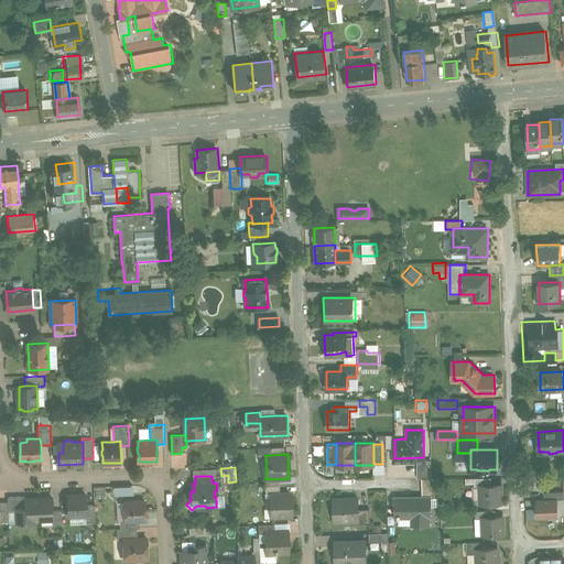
[(491,477),(475,478),(475,487),(481,487),(481,486),(491,486),(491,477)]
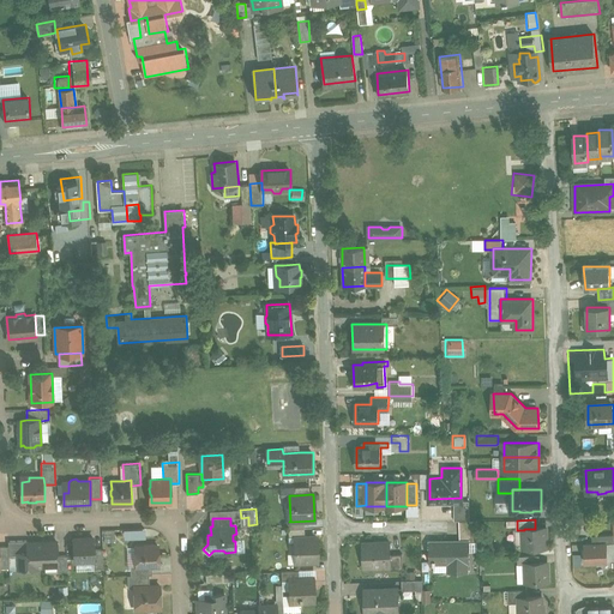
[(480,521),(461,521),(461,541),(469,541),(469,542),(480,541),(480,521)]
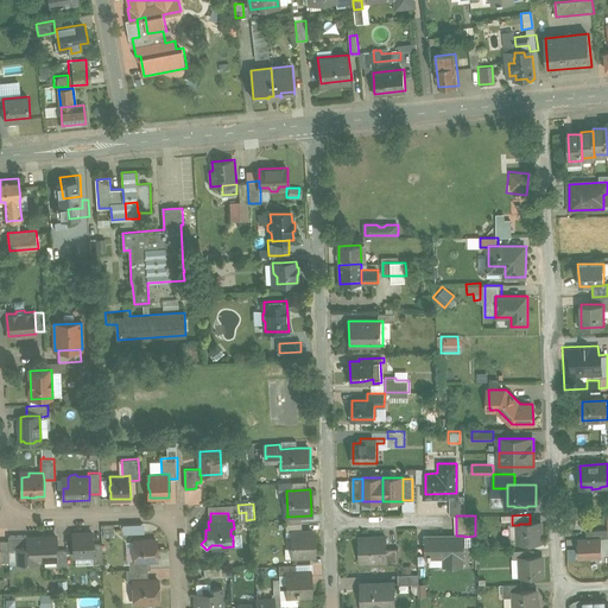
[(140,532),(139,523),(118,524),(118,532),(140,532)]
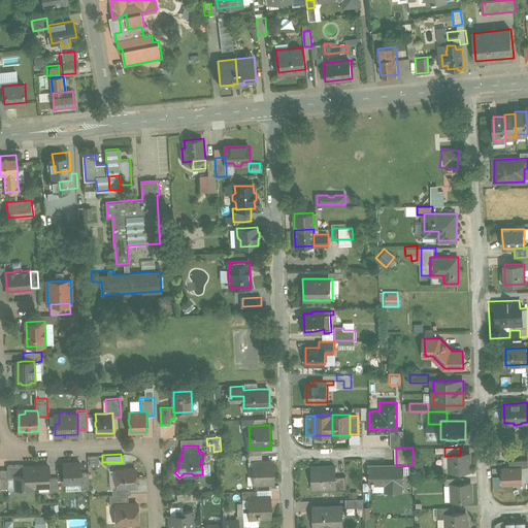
[(262,454),(248,455),(249,463),(254,463),(254,462),(262,462),(262,454)]
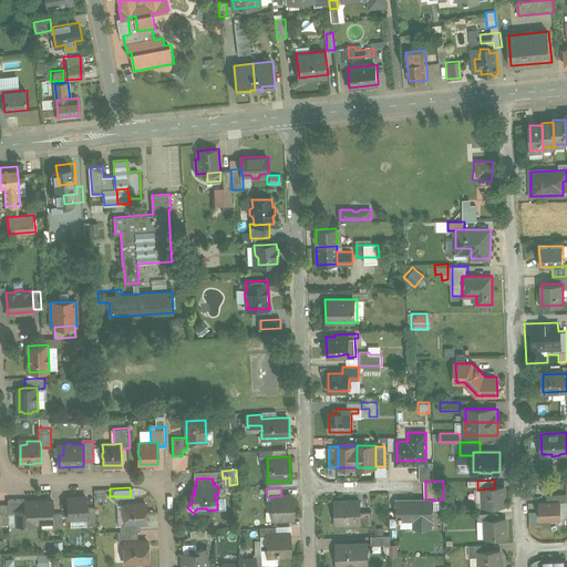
[(506,507),(506,488),(494,488),(484,488),(484,490),(485,505),(491,505),(491,507),(506,507)]
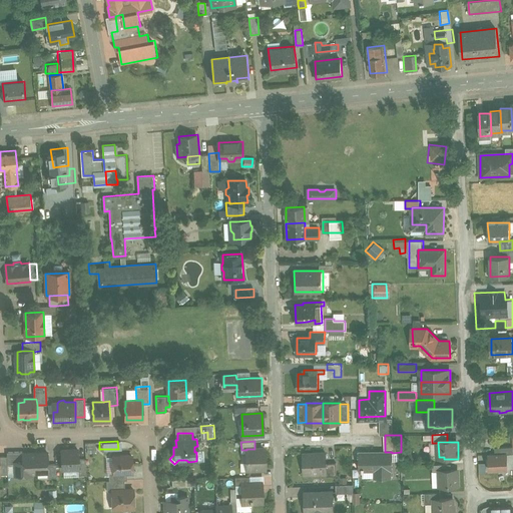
[(92,443),(83,443),(83,452),(93,452),(92,443)]
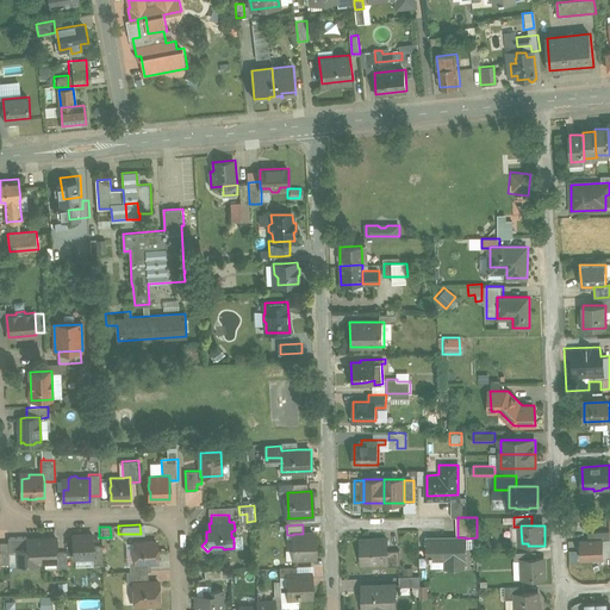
[(303,534),(293,534),(293,535),(293,551),(297,551),(298,559),(316,558),(315,533),(303,534)]
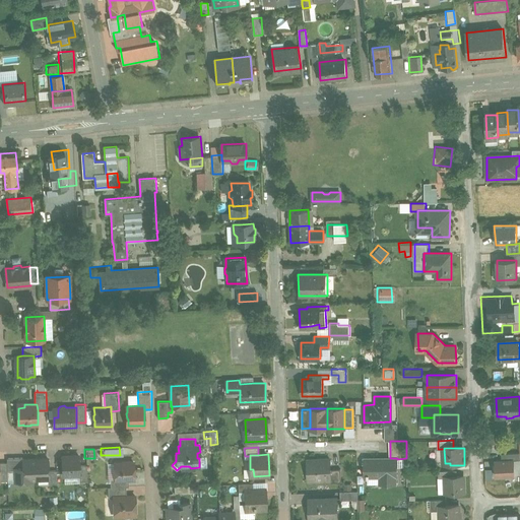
[(79,455),(63,456),(63,475),(79,475),(80,475),(79,465),(79,455)]
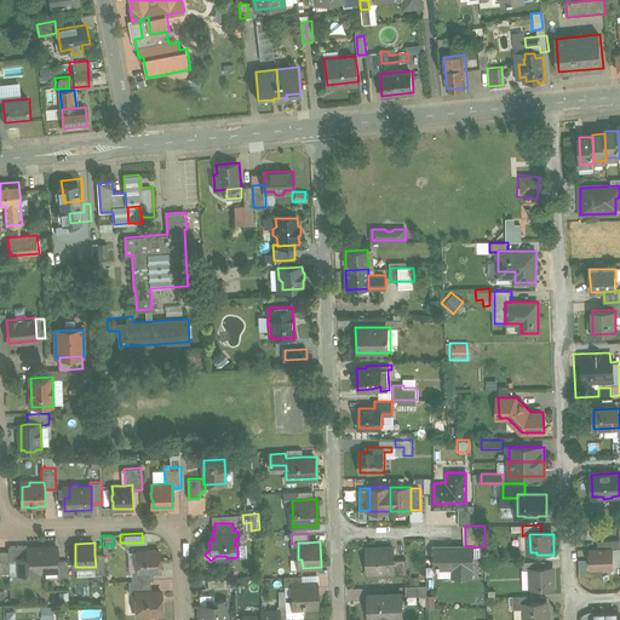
[(28,545),(9,546),(9,551),(10,561),(18,561),(18,558),(28,557),(28,547),(28,545)]
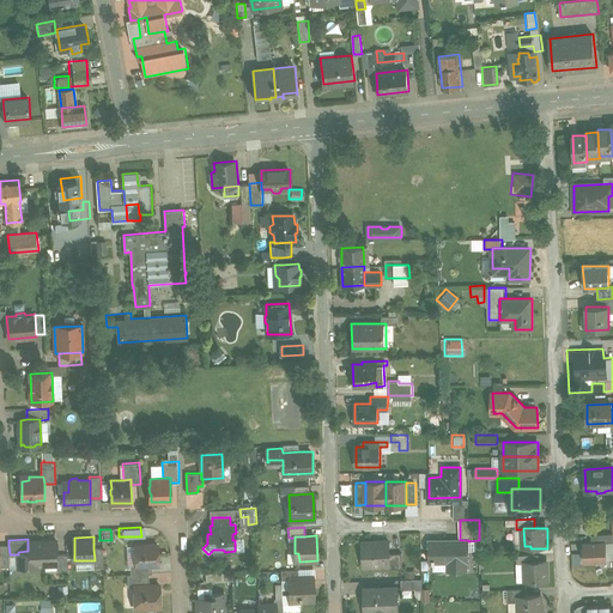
[(28,541),(28,551),(18,552),(18,554),(18,564),(28,564),(29,568),(37,566),(37,565),(58,564),(58,554),(58,540),(28,541)]
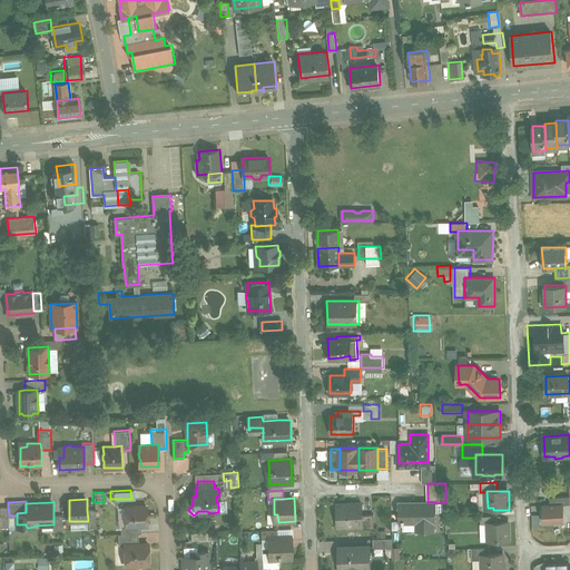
[(363,502),(337,503),(338,526),(340,526),(350,526),(363,526),(364,526),(363,514),(363,502)]
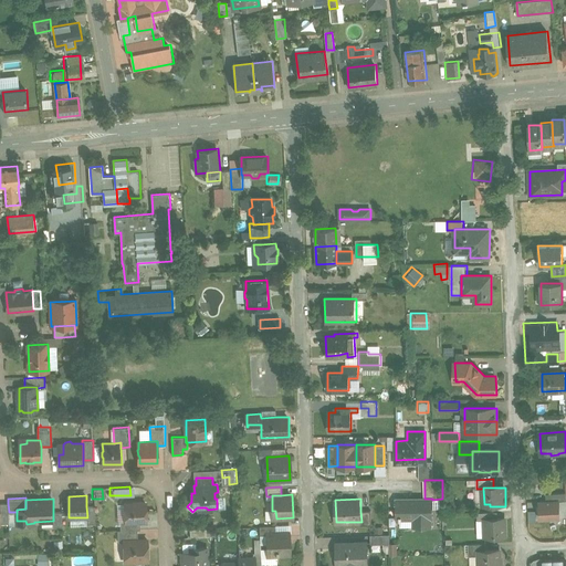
[(412,499),(400,499),(400,520),(402,520),(402,519),(418,519),(418,525),(431,525),(431,517),(432,517),(432,509),(432,500),(432,499),(425,499),(422,499),(421,499),(421,500),(413,500),(412,499)]
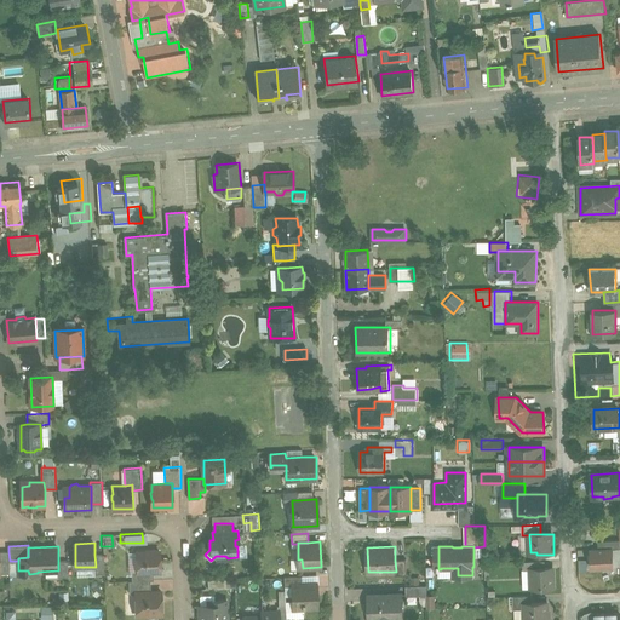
[(484,546),(474,547),(474,557),(484,556),(484,557),(486,557),(484,546)]
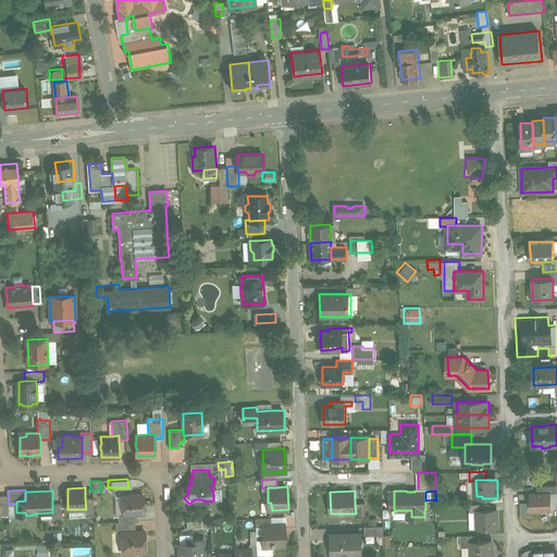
[(539,493),(531,493),(531,503),(532,510),(552,509),(552,493),(552,492),(539,493)]
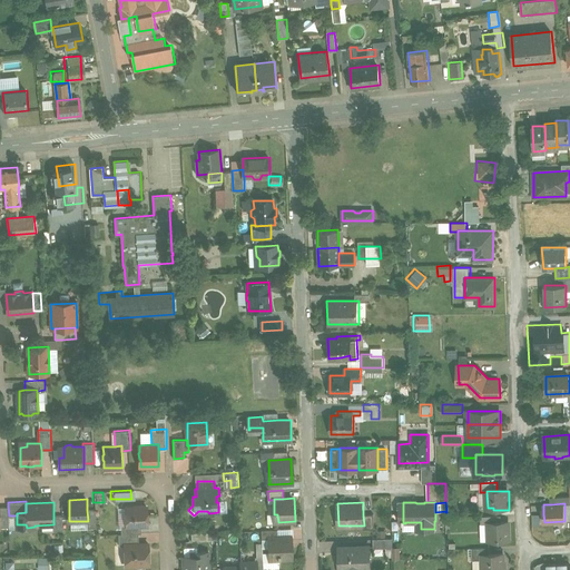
[(141,505),(136,505),(135,507),(126,508),(127,524),(127,526),(141,524),(148,524),(147,507),(143,507),(141,505)]
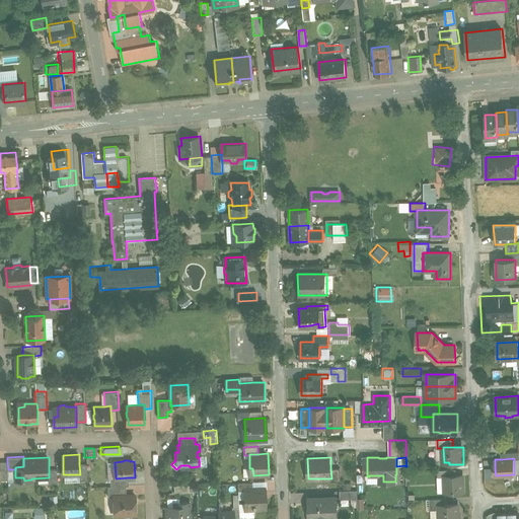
[(7,461),(0,461),(0,479),(8,479),(8,469),(7,461)]
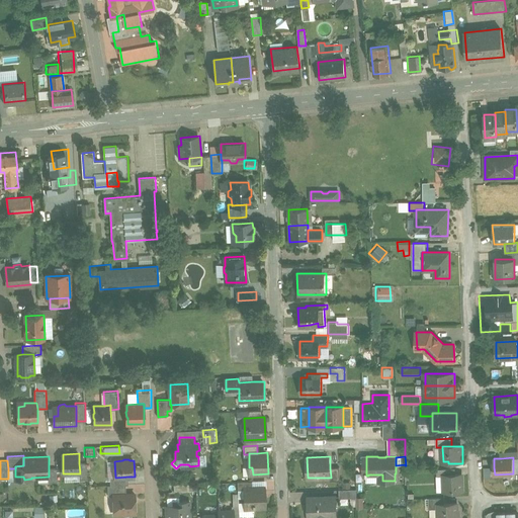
[(87,463),(79,463),(80,473),(79,473),(79,480),(88,480),(87,463)]
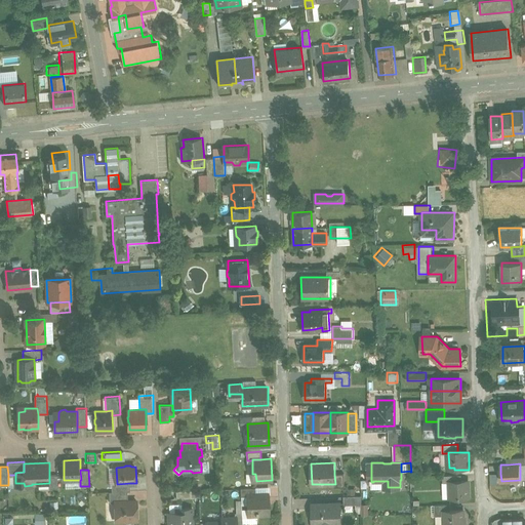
[(346,473),(334,474),(335,484),(334,484),(335,486),(346,486),(346,473)]
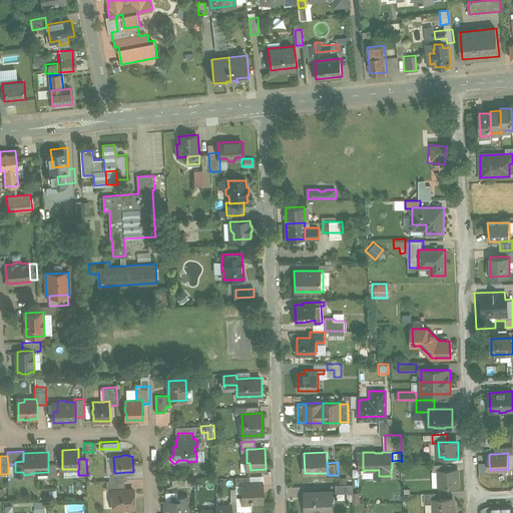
[(56,464),(48,464),(48,472),(48,477),(57,477),(56,464)]
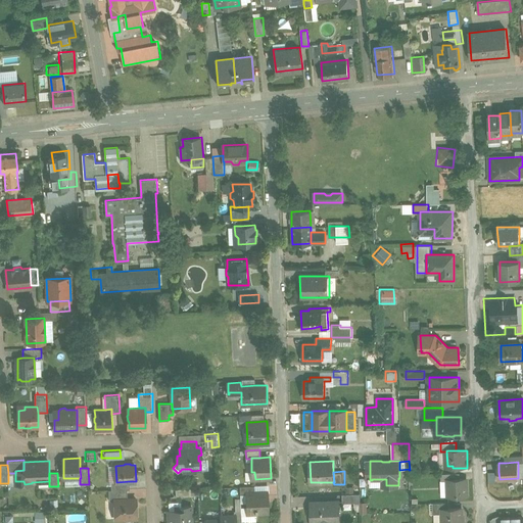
[(458,480),(448,481),(448,496),(469,495),(468,491),(467,480),(458,480)]
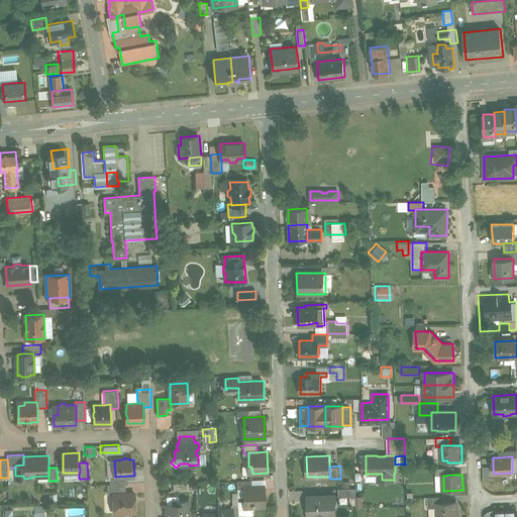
[(128,476),(115,477),(115,476),(110,476),(110,485),(126,484),(128,484),(128,476)]
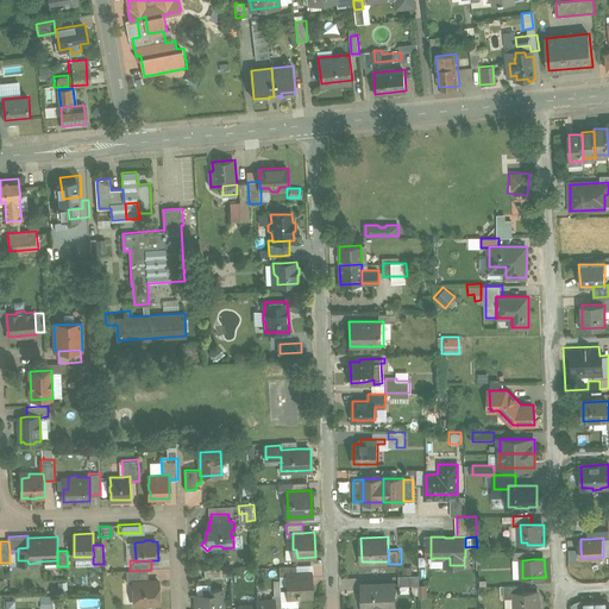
[(296,565),(280,566),(280,576),(288,576),(288,575),(296,573),(296,565)]
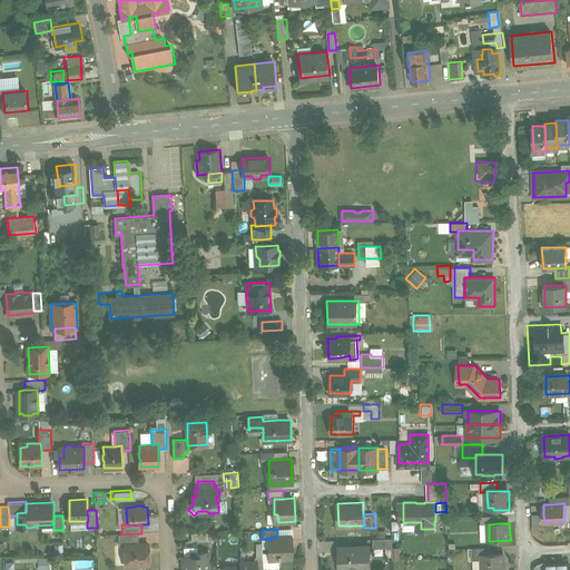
[(121,534),(119,534),(119,546),(125,546),(125,544),(139,543),(139,533),(121,534)]
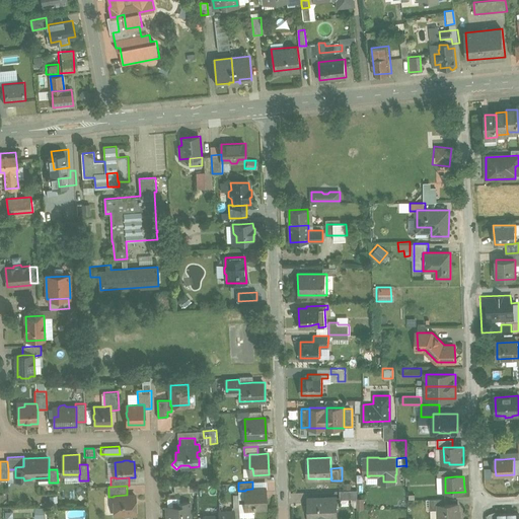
[(252,489),(245,490),(245,491),(245,506),(253,506),(253,509),(266,509),(265,489),(252,489)]
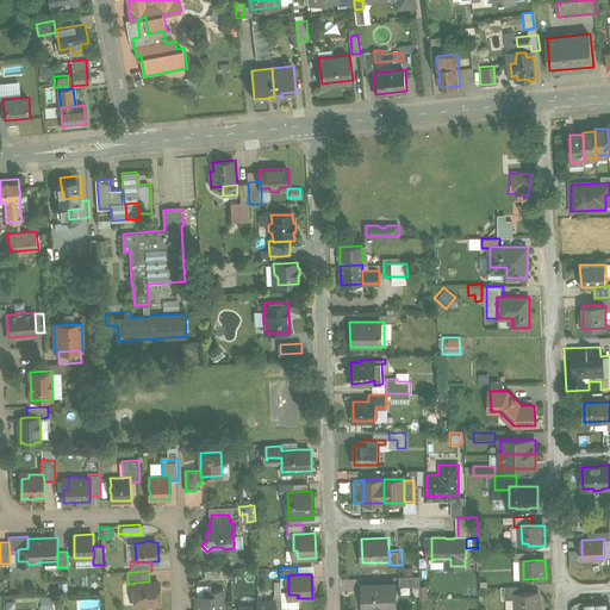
[(421,574),(400,576),(400,586),(421,585),(421,574)]
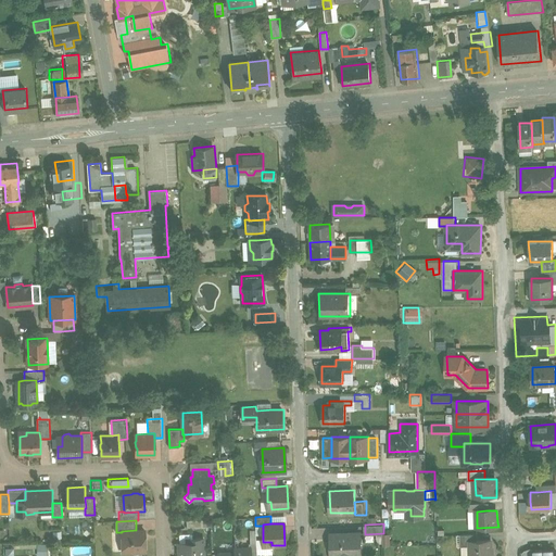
[(136,530),(122,531),(122,532),(123,552),(125,552),(127,553),(133,553),(134,551),(146,551),(146,530),(136,530)]
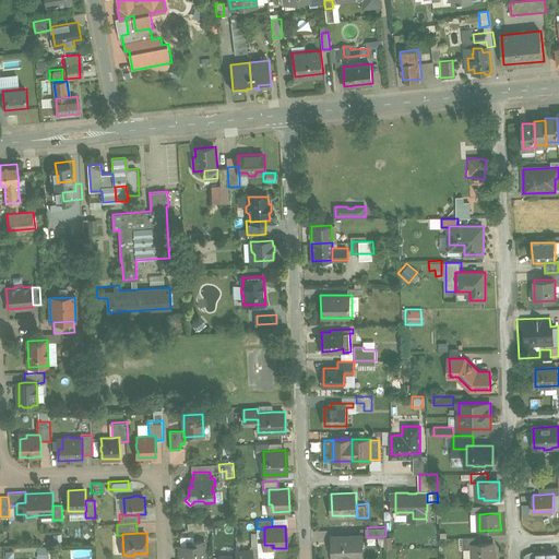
[(363,534),(349,535),(349,536),(345,536),(332,536),(333,555),(353,554),(353,558),(364,558),(363,534)]
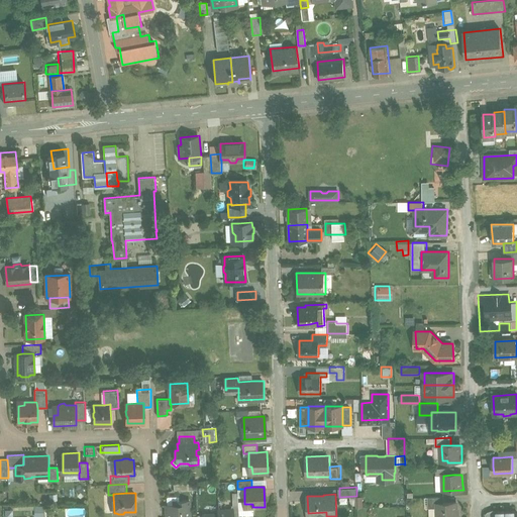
[(179,496),(168,497),(167,497),(168,505),(175,505),(175,501),(180,501),(179,497),(179,496)]
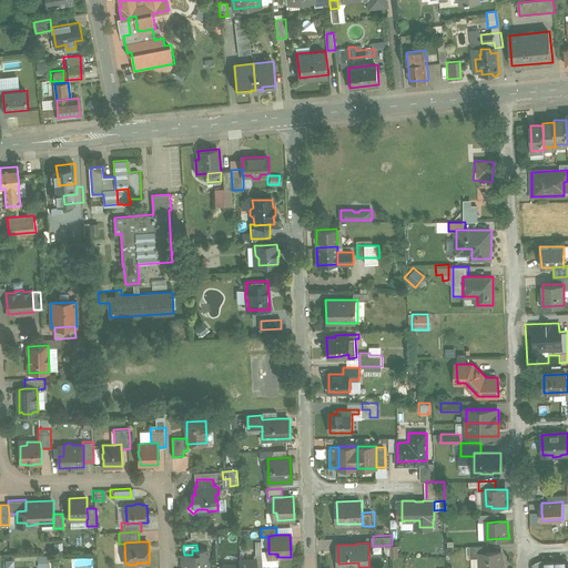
[(488,554),(488,547),(470,547),(470,559),(480,558),(480,554),(488,554)]
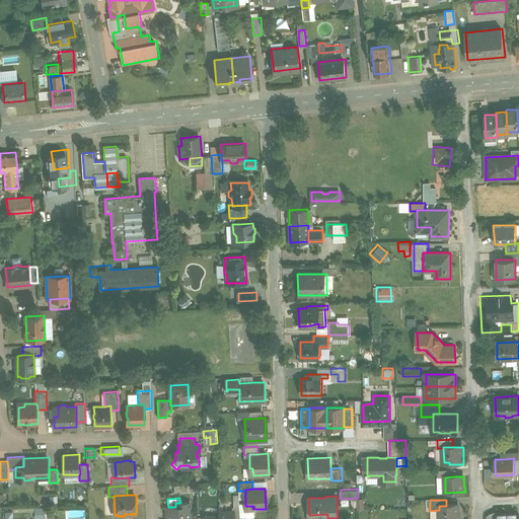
[(180,503),(175,503),(175,507),(168,507),(167,507),(167,518),(177,518),(191,518),(190,502),(180,503)]
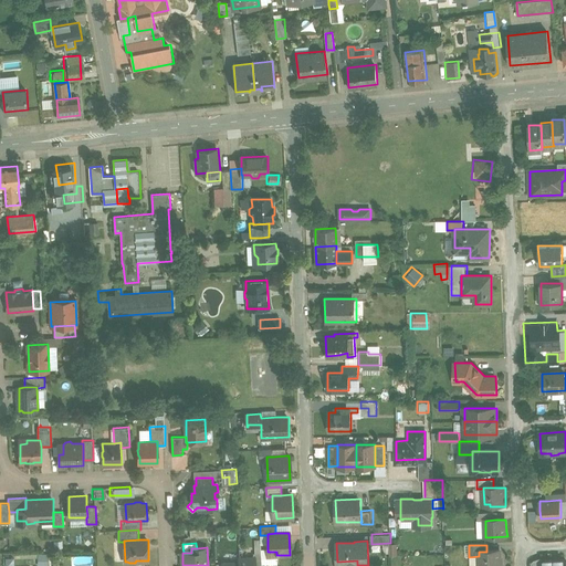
[(486,552),(479,552),(479,556),(479,561),(481,561),(481,565),(501,565),(503,564),(503,559),(500,557),(500,551),(486,552)]
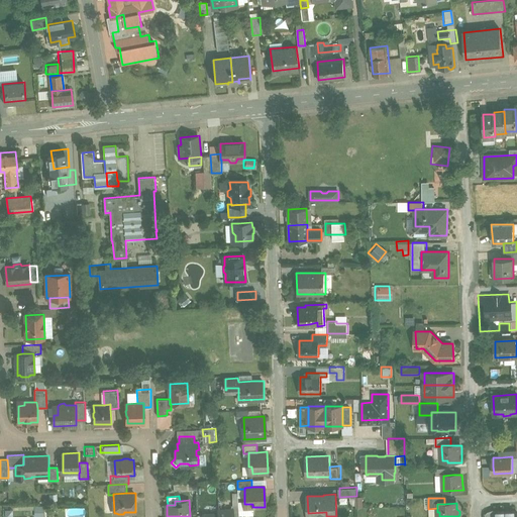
[(31,506),(31,516),(40,516),(40,506),(31,506)]
